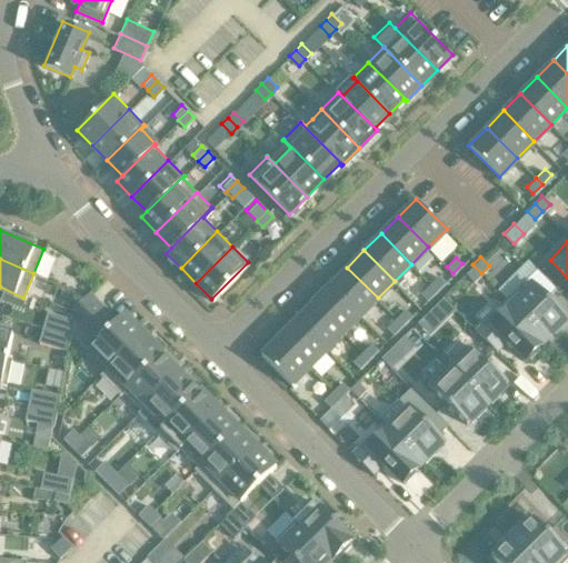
[(472,264),(465,272),(474,281),(481,273),(472,264)]
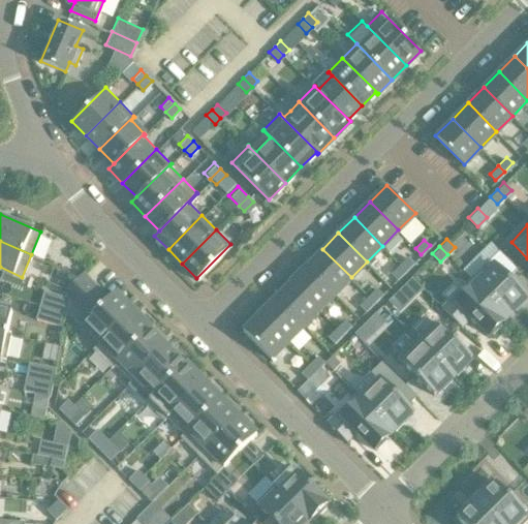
[(508,246),(502,252),(510,260),(511,260),(518,254),(508,246)]
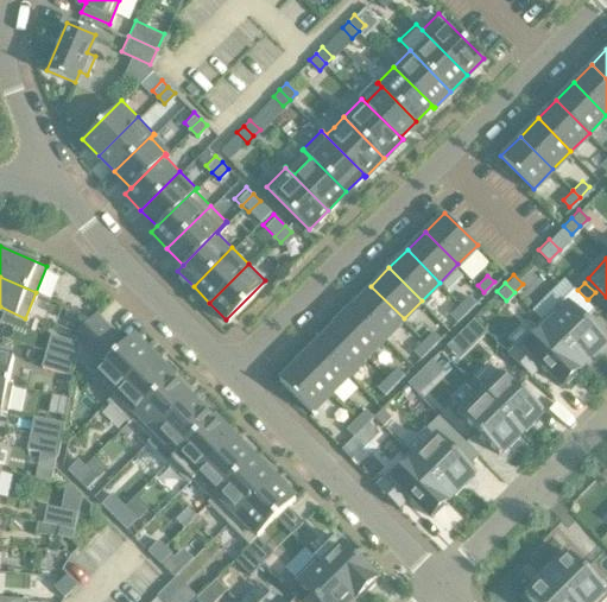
[(385,337),(404,318),(371,286),(353,304),(385,337)]
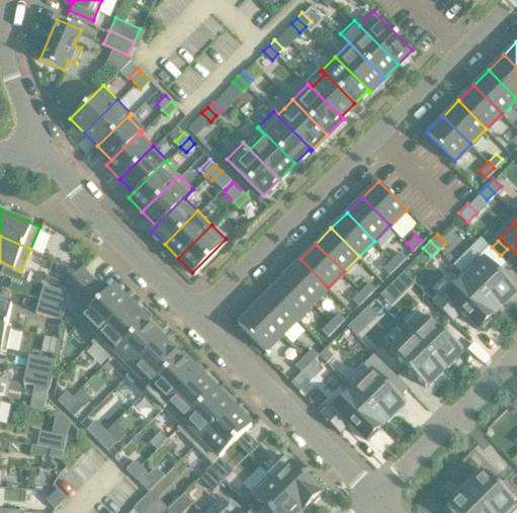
[(400,250),(391,258),(397,264),(405,256),(400,250)]
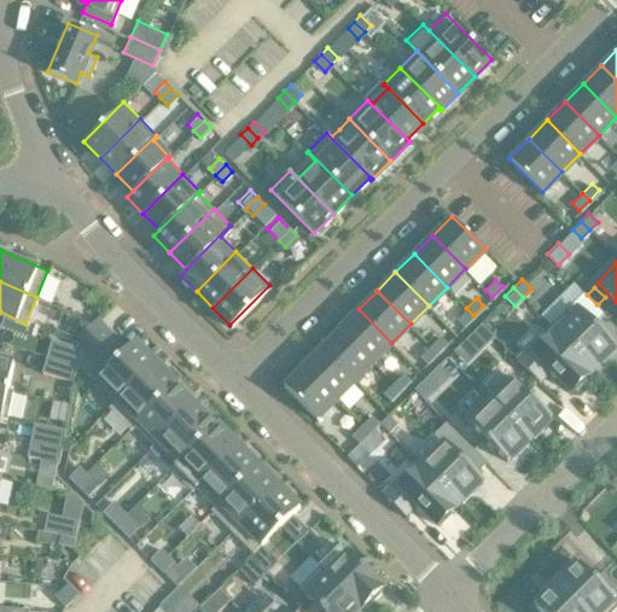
[(571,302),(549,324),(592,366),(613,344),(600,331),(595,326),(592,322),(585,315),(571,302)]
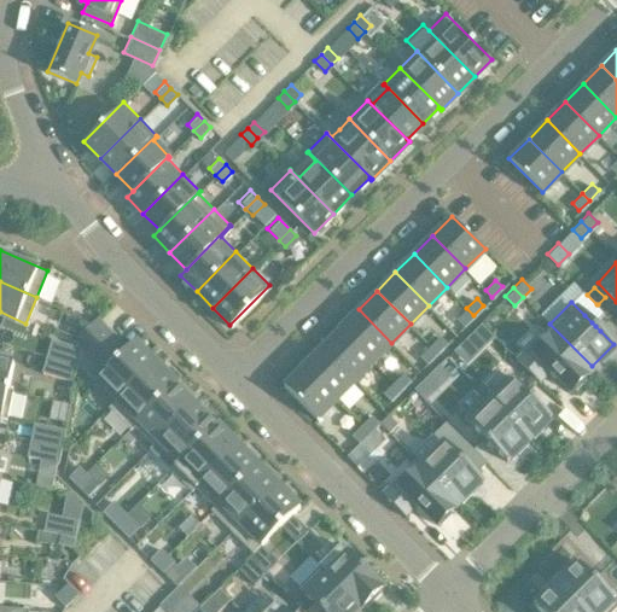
[(597,304),(585,315),(592,322),(604,312),(598,304),(597,304)]
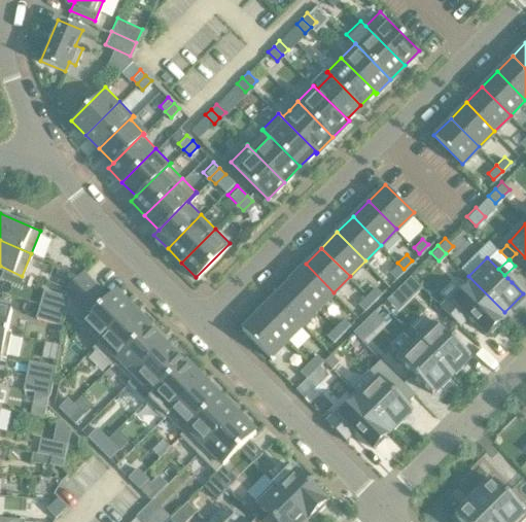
[(404,269),(397,263),(389,272),(395,277),(404,269)]
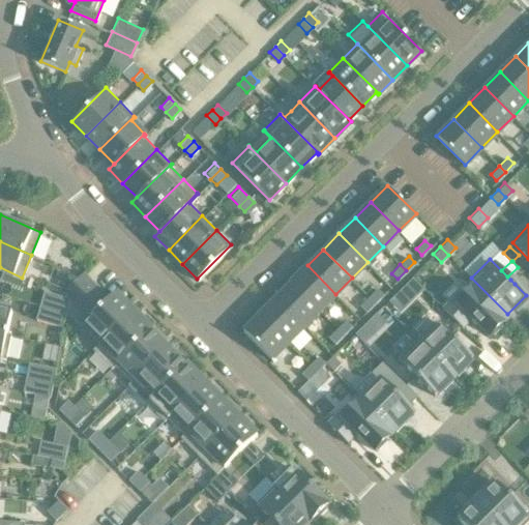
[(307,265),(291,281),(320,310),(335,294),(307,265)]
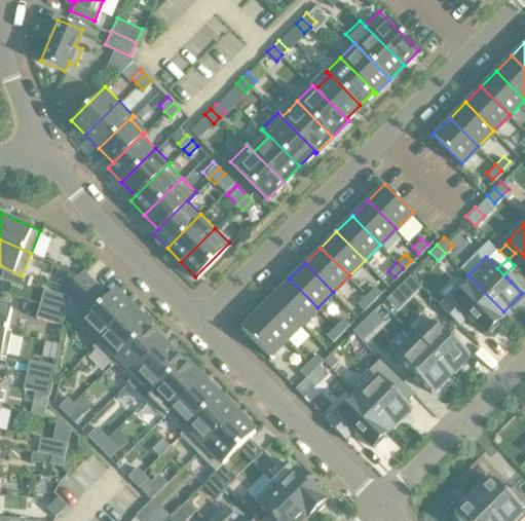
[(64,288),(80,305),(98,288),(81,270),(64,288)]
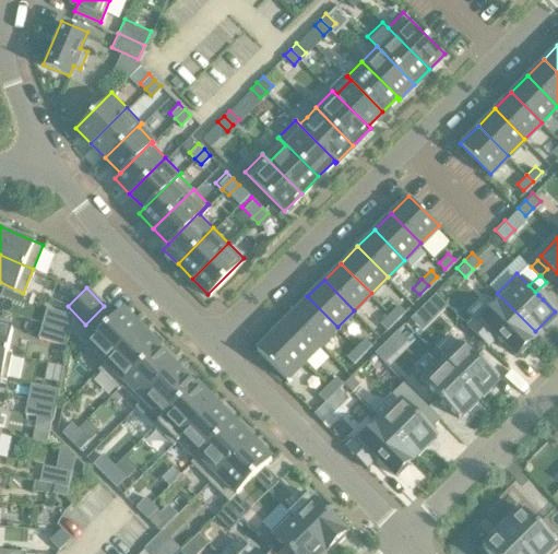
[(435,292),(425,302),(435,311),(444,302),(435,292)]
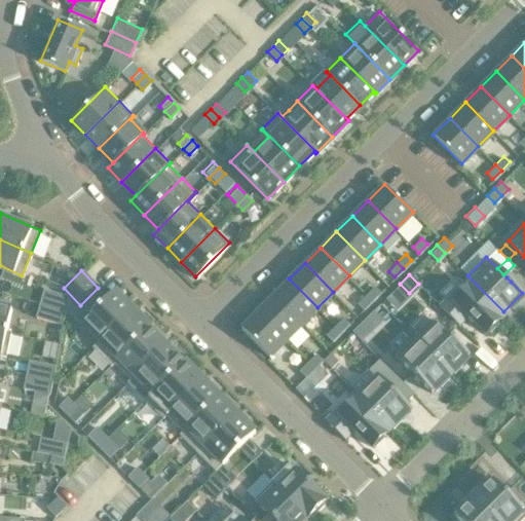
[(467,275),(439,304),(458,324),(469,314),(470,315),(473,319),(484,330),(488,327),(489,329),(497,322),(495,320),(503,311),(467,275)]
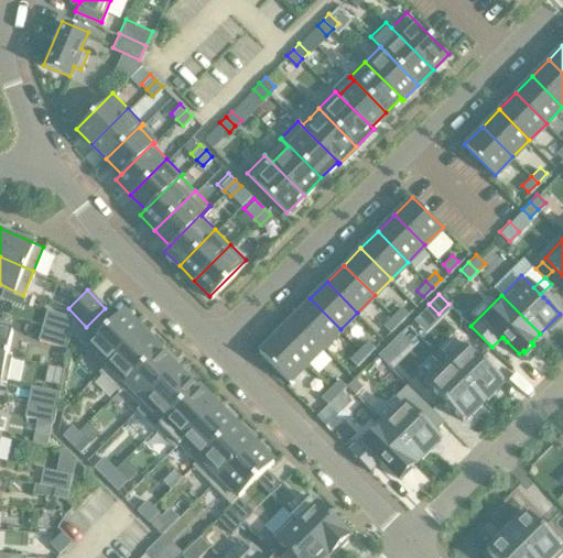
[(293,316),(324,346),(340,329),(310,298),(293,316)]
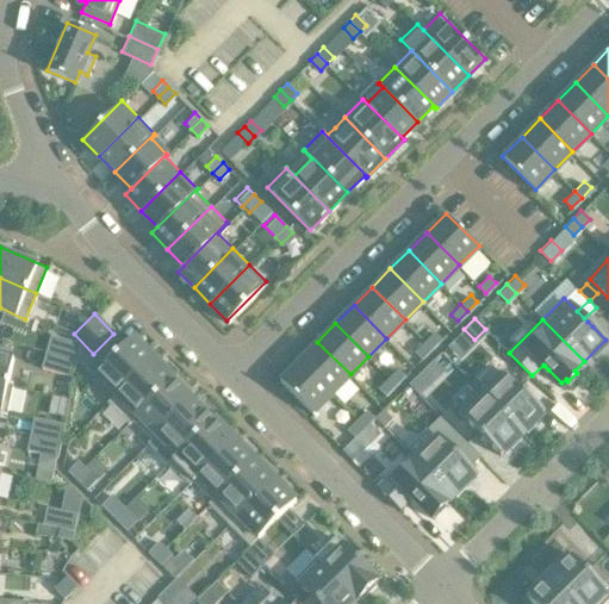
[(424,341),(432,348),(441,337),(434,331),(424,341)]
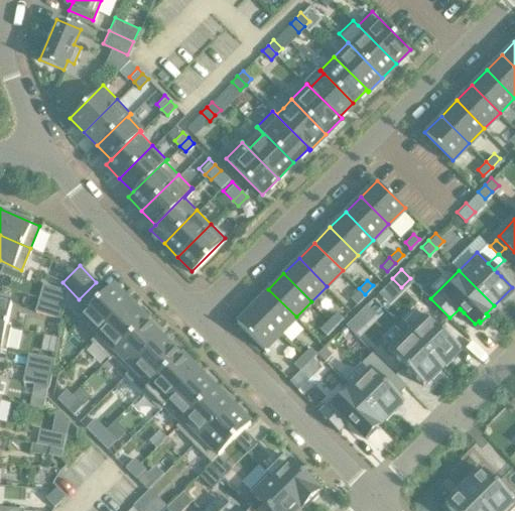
[(67,288),(42,281),(38,295),(62,302),(67,288)]
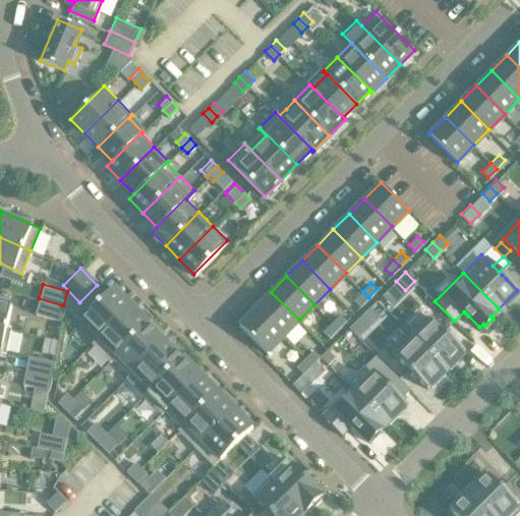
[(97,285),(79,302),(88,310),(105,293),(97,285)]
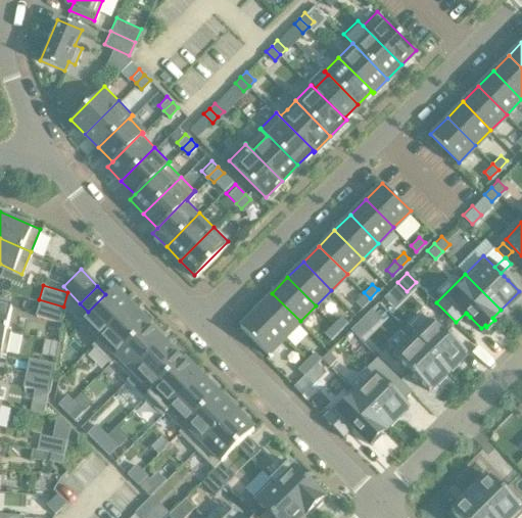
[(91,343),(92,344),(132,305),(113,287),(105,294),(88,312),(81,319),(98,336),(91,343)]
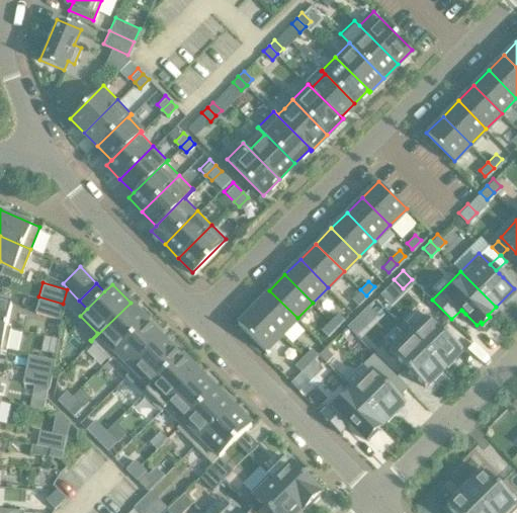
[(357,304),(366,295),(360,289),(352,297),(357,304)]
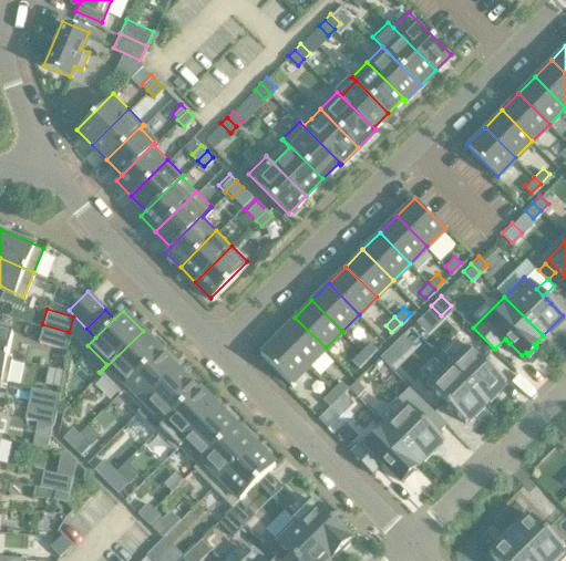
[(295,318),(278,334),(308,364),(326,347),(295,318)]
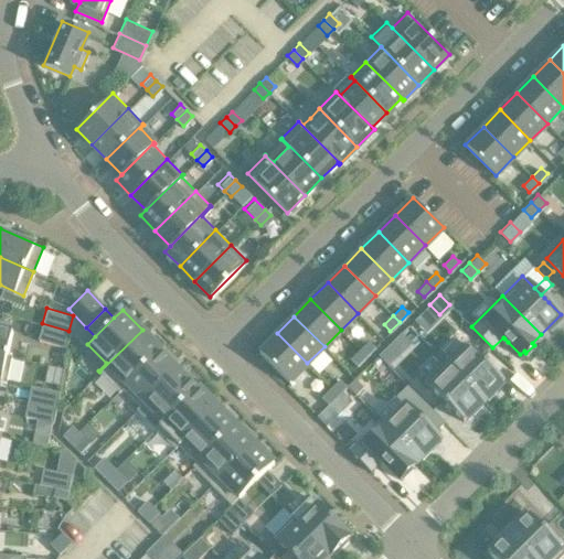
[(65,346),(68,331),(42,323),(38,339),(65,346)]
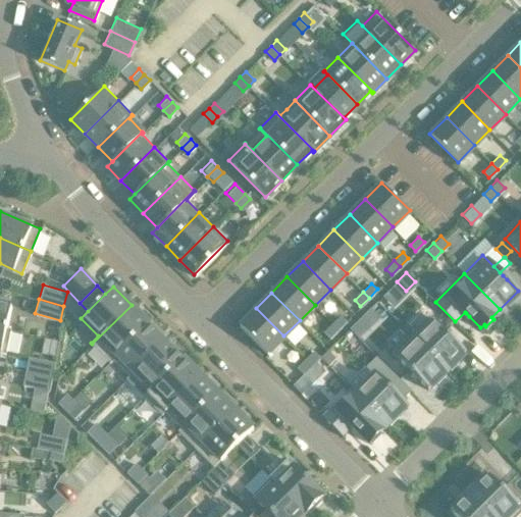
[(0,325),(10,328),(10,327),(5,326),(10,304),(0,301),(0,325)]
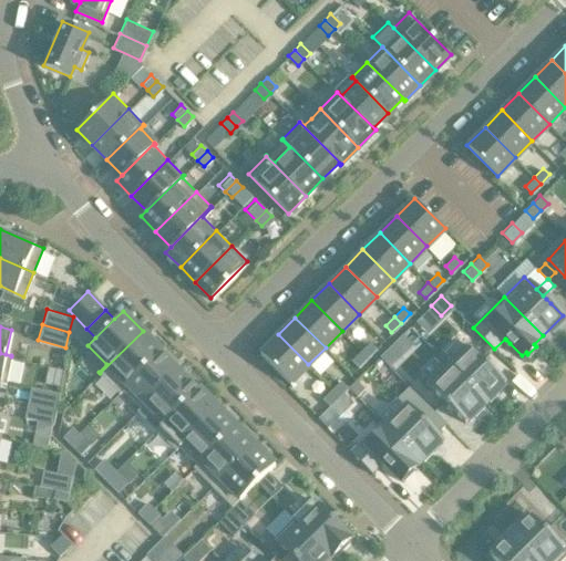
[(162,350),(143,331),(100,373),(119,392),(162,350)]
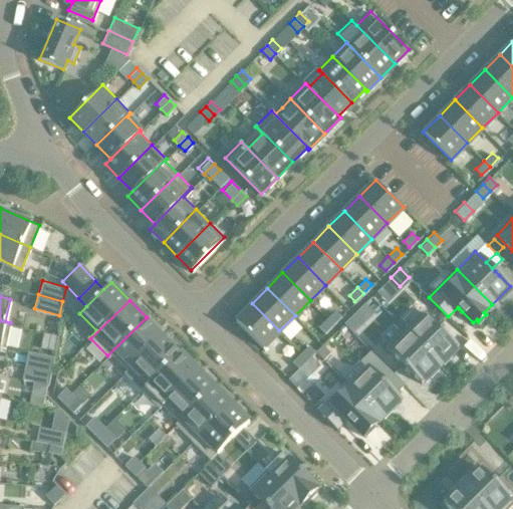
[(252,303),(235,319),(263,347),(279,330),(252,303)]
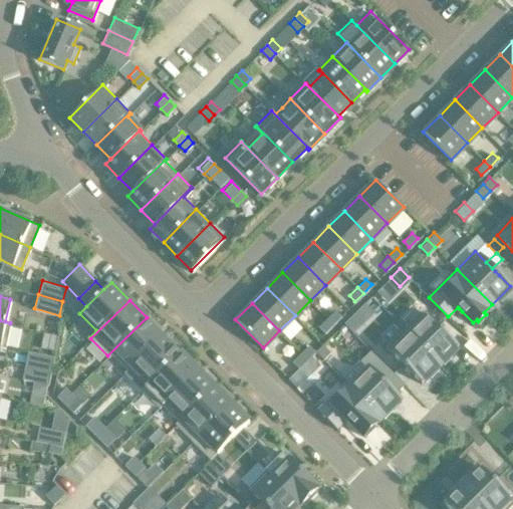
[(335,309),(326,318),(332,323),(340,315),(335,309)]
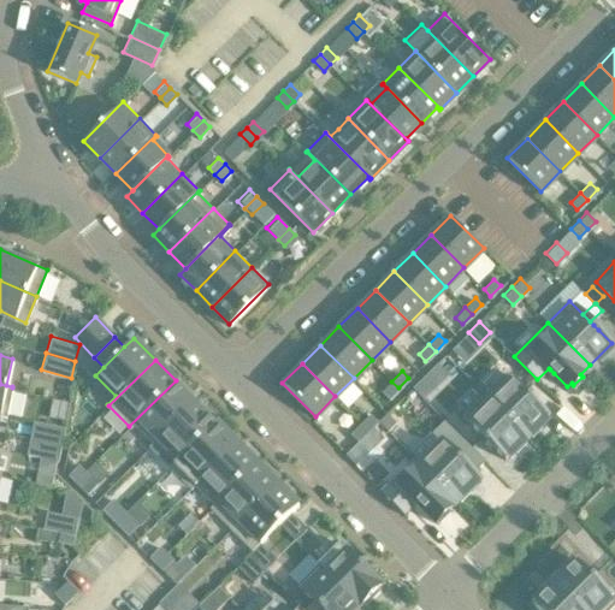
[(506,371),(484,392),(507,415),(526,436),(528,432),(531,434),(540,426),(538,424),(547,415),(549,413),(536,400),(531,395),(506,371)]
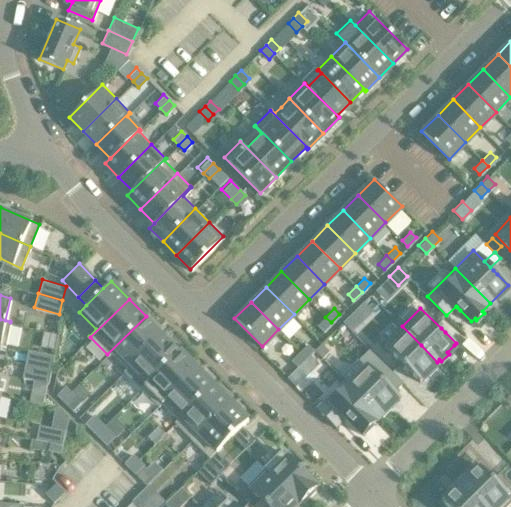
[(354,310),(342,321),(351,330),(362,318),(354,310)]
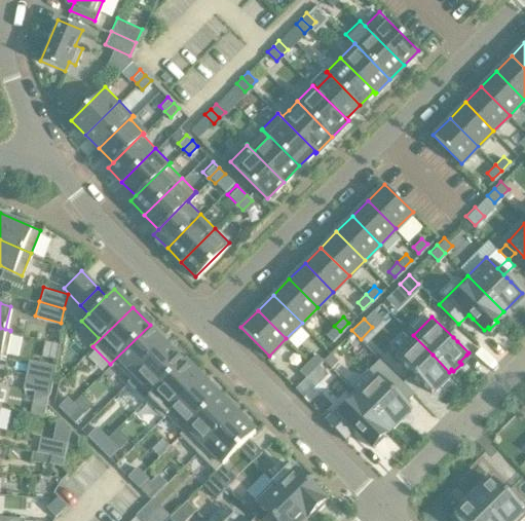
[(126,380),(127,381),(165,343),(148,327),(150,325),(110,364),(110,365),(114,361),(129,377),(126,380)]
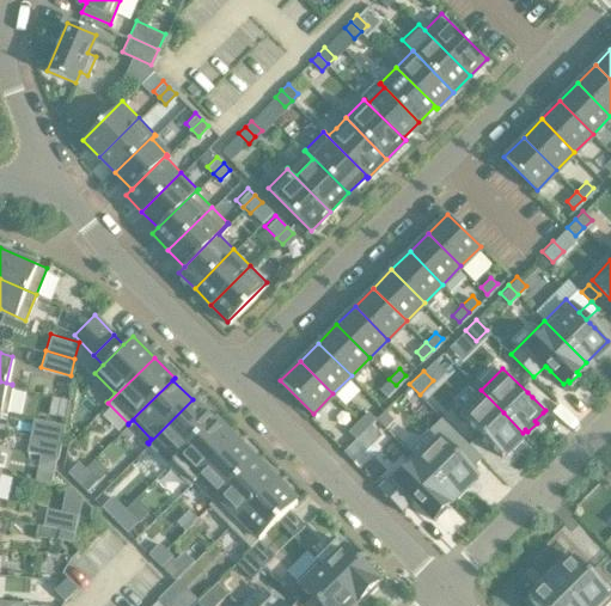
[(379,389),(386,395),(396,385),(389,379),(379,389)]
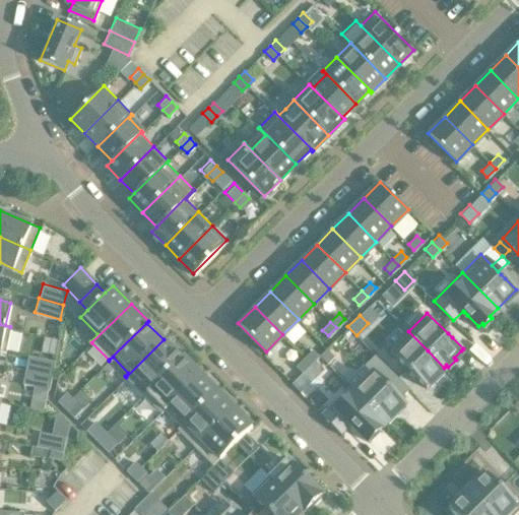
[(0,349),(5,350),(10,327),(0,324),(0,349)]
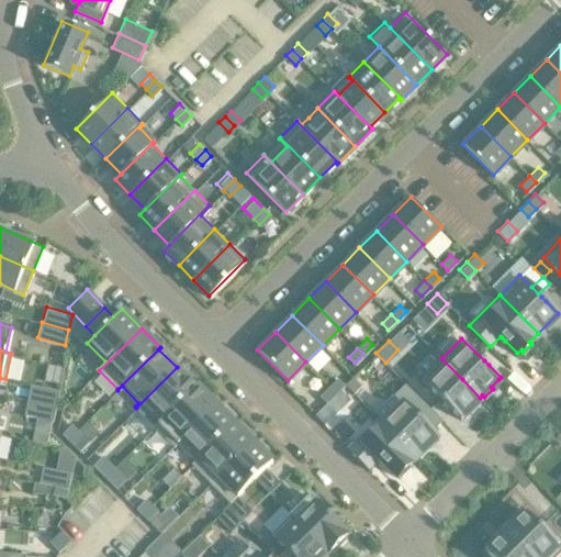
[(441,358),(422,378),(444,401),(448,405),(460,418),(462,415),(461,415),(469,409),(471,411),(479,403),(477,401),(480,398),(462,379),(441,358)]
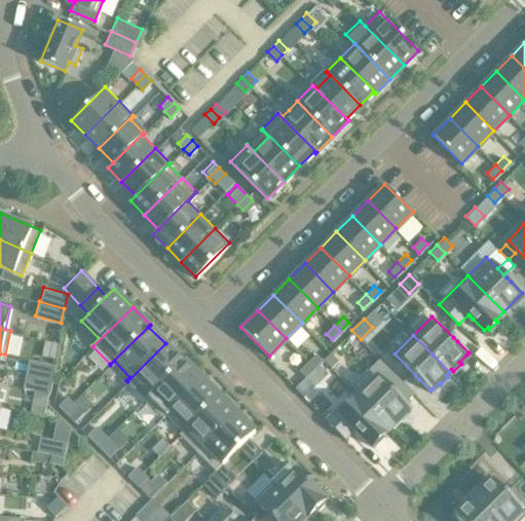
[(182,361),(165,343),(127,381),(145,399),(184,359),(182,361)]
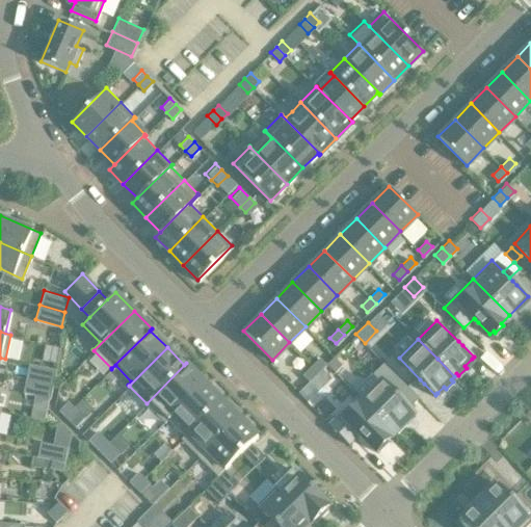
[(334,356),(326,363),(335,371),(342,364),(334,356)]
